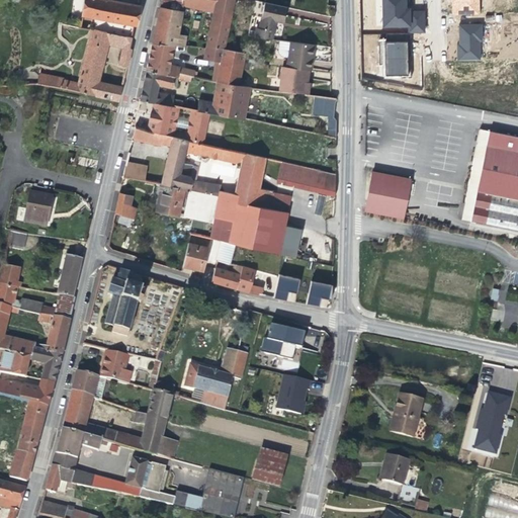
[(139,15),(140,6),(124,3),(110,1),(109,0),(83,0),(80,22),(79,28),(92,31),(93,30),(132,37),(134,25),(137,26),(139,15)]
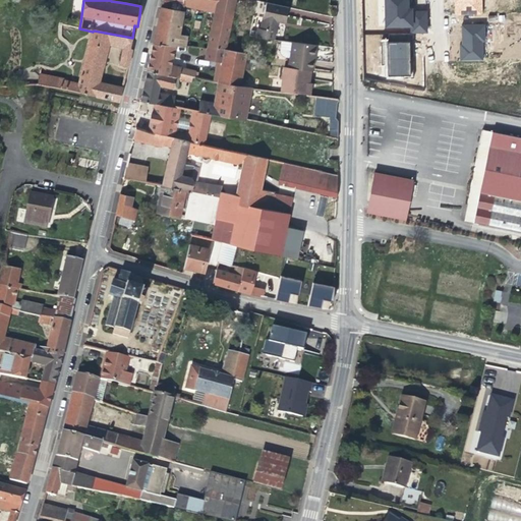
[(181,22),(184,5),(193,7),(194,0),(162,0),(161,7),(158,19),(181,22)]
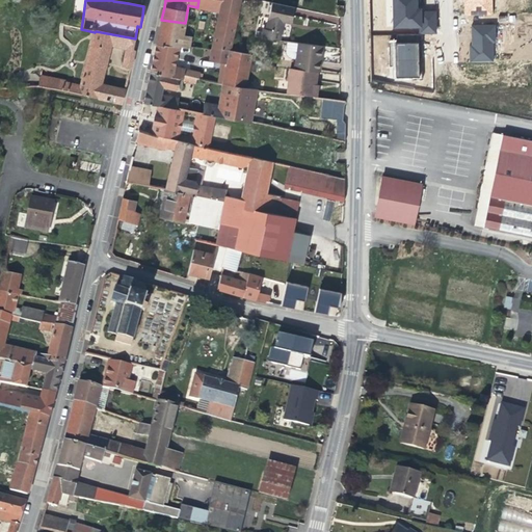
[(219,11),(221,1),(222,0),(220,0),(198,0),(197,7),(219,11)]
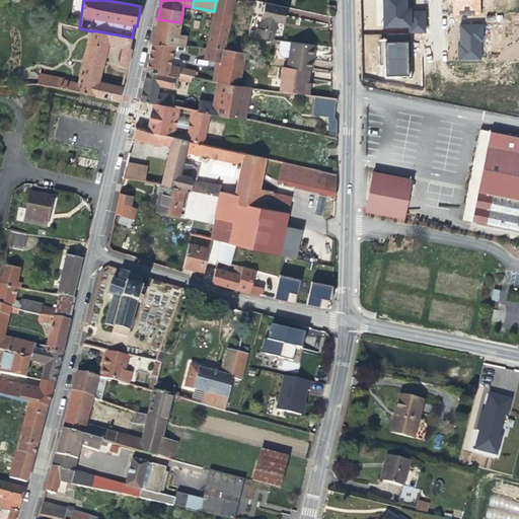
[(224,49),(233,0),(218,0),(219,1),(217,0),(216,1),(214,11),(207,45),(224,49)]
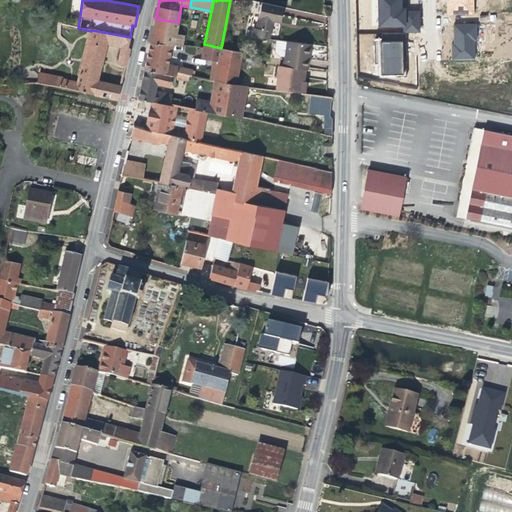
[(402,0),(377,0),(377,28),(403,28),(403,32),(420,32),(420,9),(403,9),(402,0)]
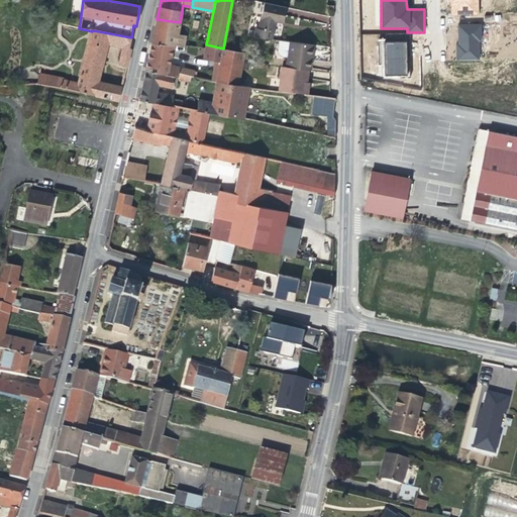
[(450,0),(450,15),(481,14),(480,0),(450,0)]
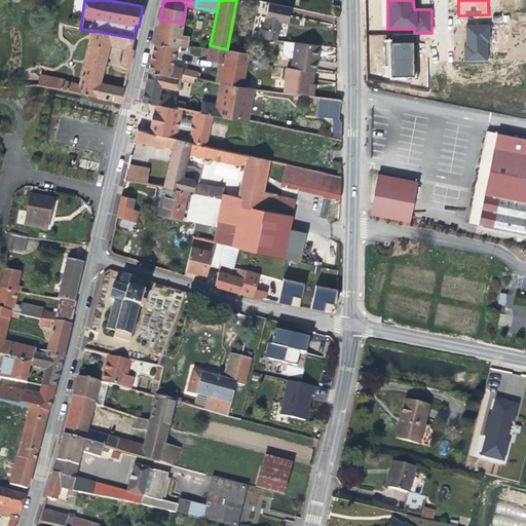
[(288,23),(291,7),(269,2),(268,2),(263,30),(261,30),(260,37),(276,40),(277,33),(275,33),(277,21),(283,22),(288,23)]
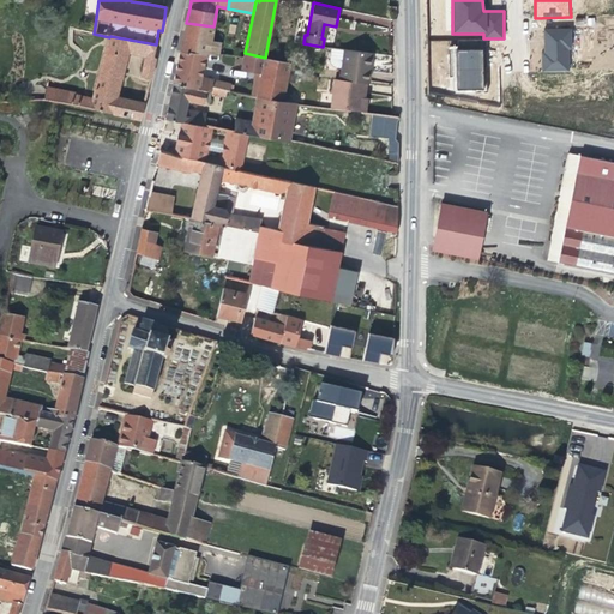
[(211,36),(214,26),(186,23),(186,26),(185,31),(211,36)]
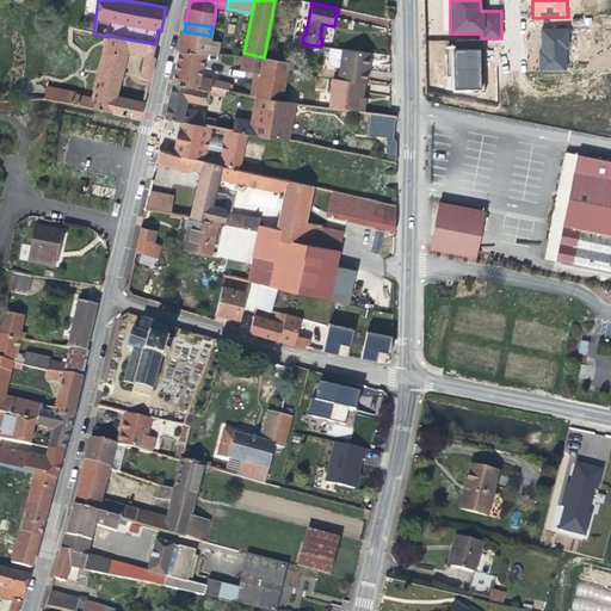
[(569,49),(569,29),(542,29),(542,53),(539,53),(539,72),(567,72),(567,49),(569,49)]
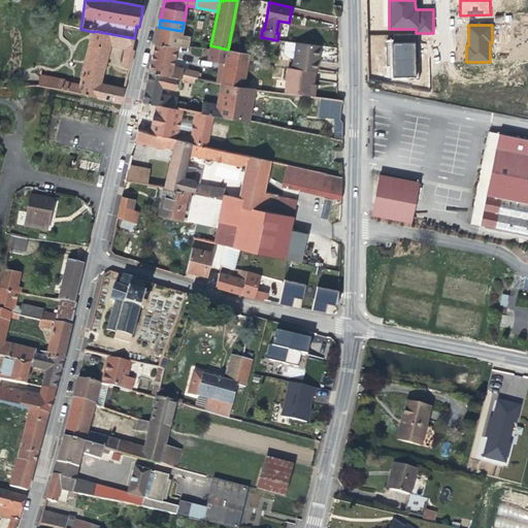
[(188,46),(190,36),(182,35),(182,31),(159,27),(155,44),(177,46),(188,46)]
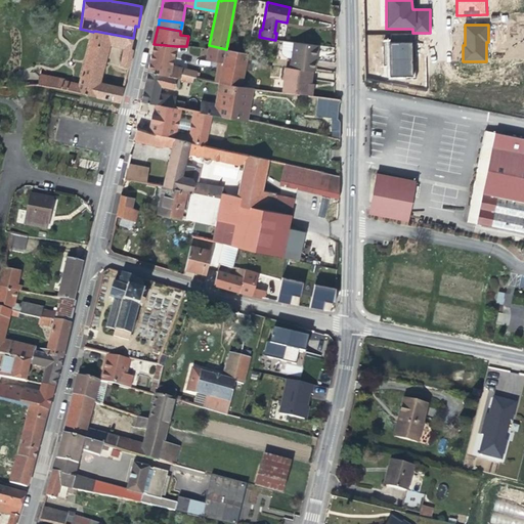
[(98,84),(108,45),(124,49),(121,62),(129,64),(133,50),(130,49),(133,38),(94,31),(93,32),(79,84),(68,81),(67,84),(63,83),(64,80),(39,75),(37,85),(120,102),(123,90),(123,88),(112,86),(98,84)]
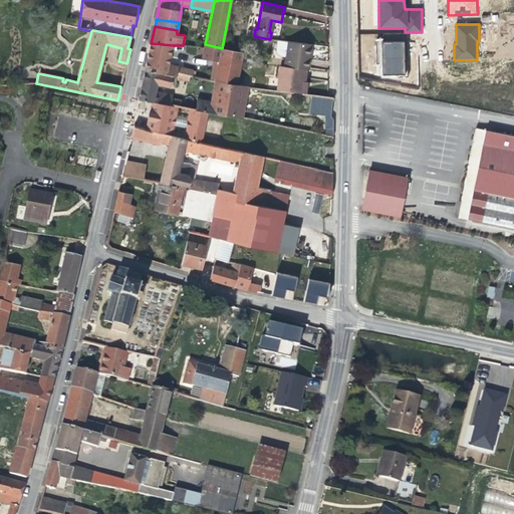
[(310,52),(311,44),(287,41),(275,39),(275,43),(276,44),(276,49),(279,53),(286,54),(284,66),(306,69),(308,69),(310,52)]
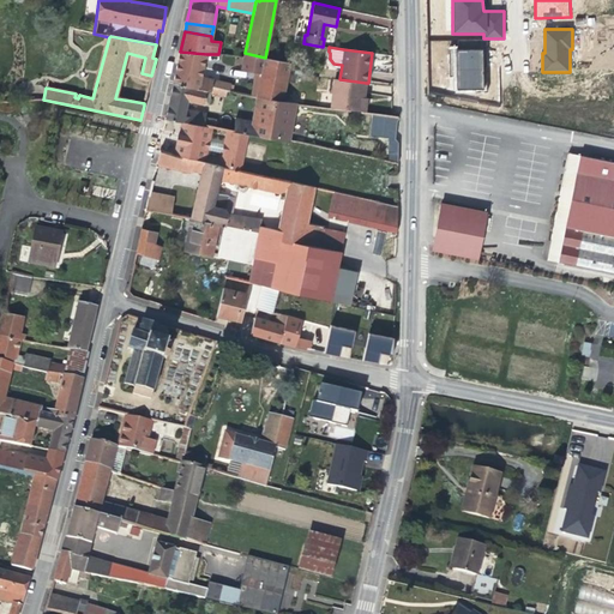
[(452,91),(485,90),(483,48),(451,49),(452,91)]
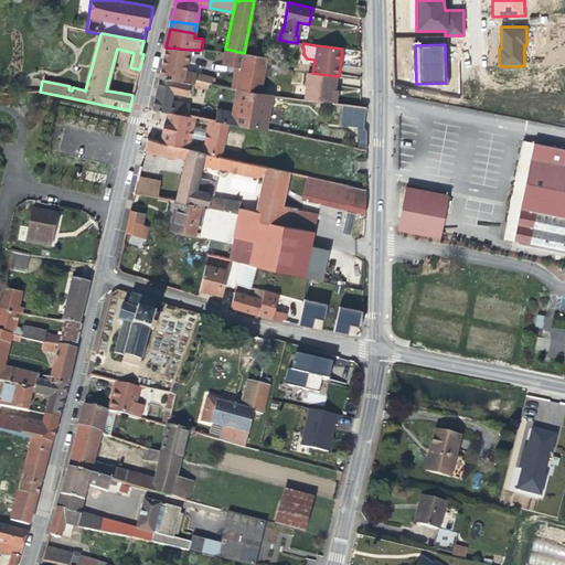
[(187,63),(190,50),(166,48),(164,52),(163,57),(187,63)]
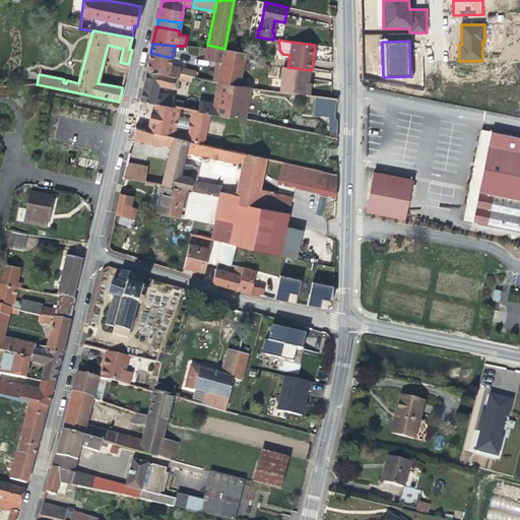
[(224,49),(207,45),(206,48),(205,58),(216,61),(221,62),(218,74),(214,73),(213,81),(216,82),(240,85),(244,62),(246,53),(224,49)]
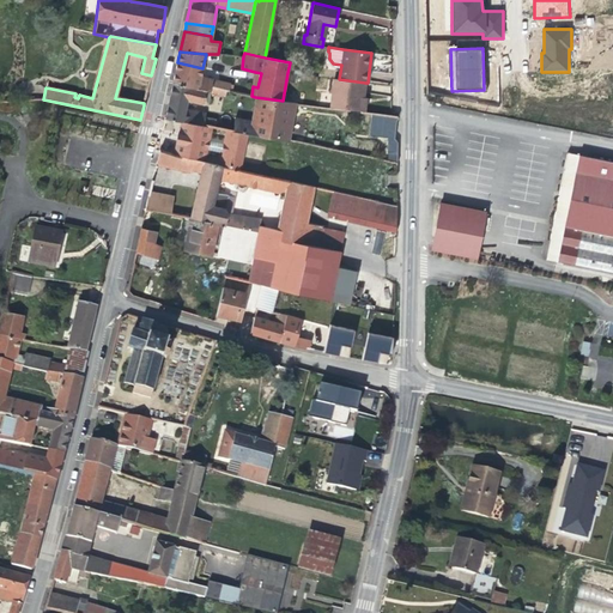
[(200,78),(202,68),(177,62),(173,83),(210,92),(211,87),(223,90),(224,85),(225,83),(212,80),(200,78)]
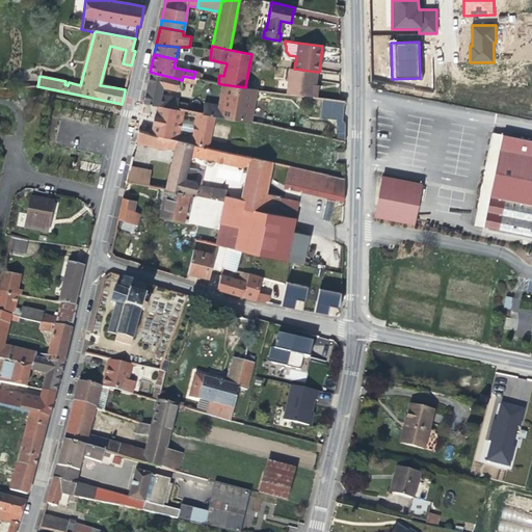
[(218,83),(219,75),(223,76),(227,63),(221,62),(218,73),(214,71),(212,82),(218,83)]
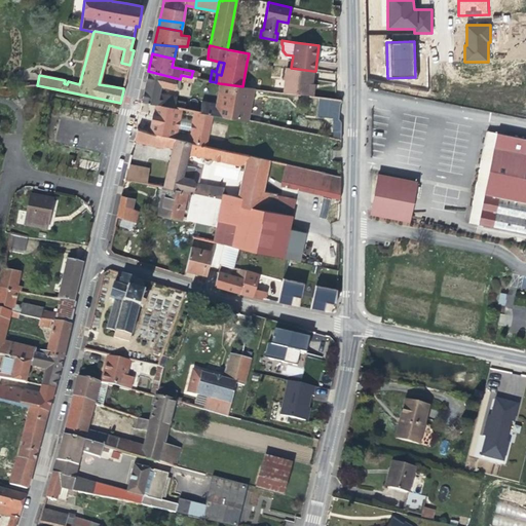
[(210,81),(212,70),(196,67),(195,74),(194,77),(210,81)]
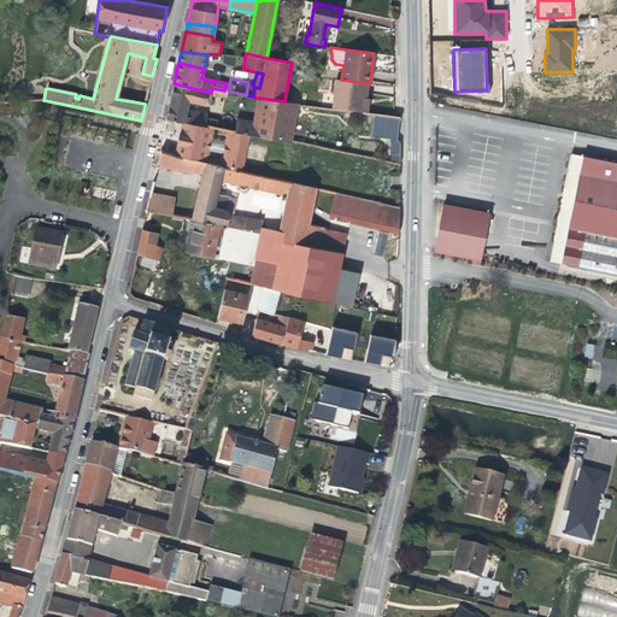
[(365,98),(368,83),(341,80),(336,80),(333,109),(364,112),(365,98)]
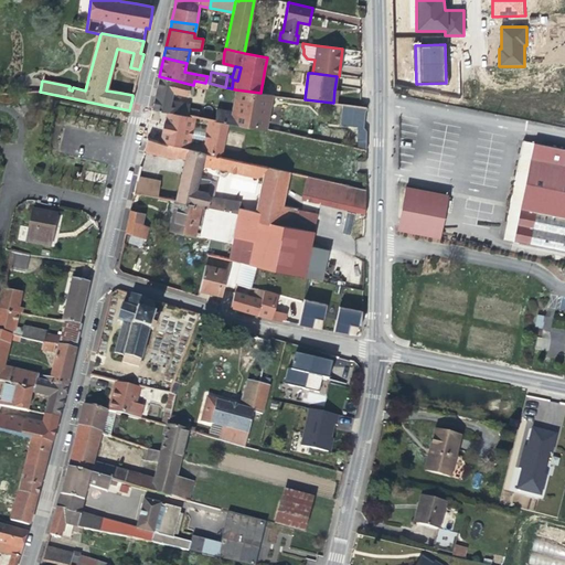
[(192,96),(194,86),(208,89),(209,84),(209,83),(205,83),(194,81),(193,85),(159,76),(157,88),(172,93),(188,96),(192,96)]
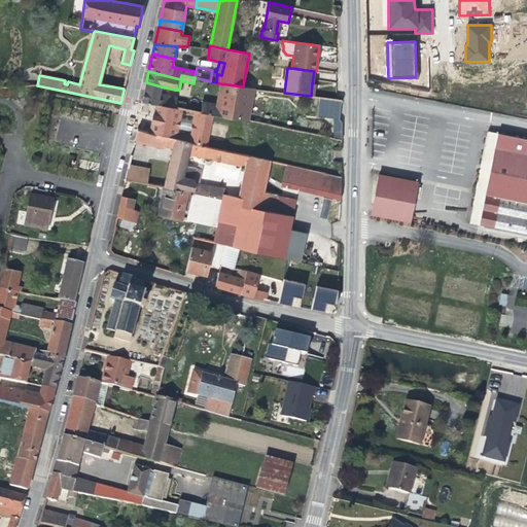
[(160,94),(161,86),(146,82),(145,86),(144,91),(160,94)]
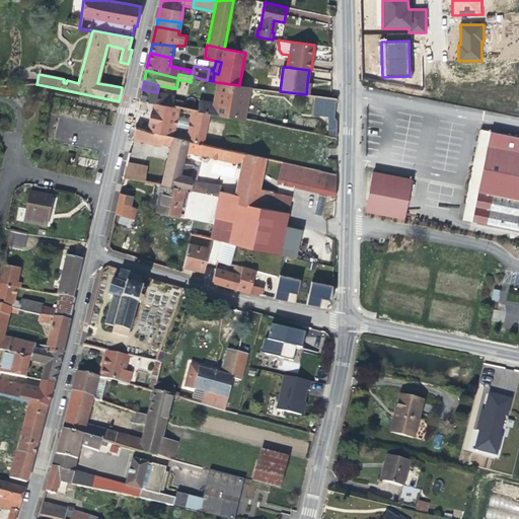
[(243,121),(250,87),(239,85),(216,82),(213,102),(199,100),(198,109),(197,112),(209,114),(211,114),(243,121)]
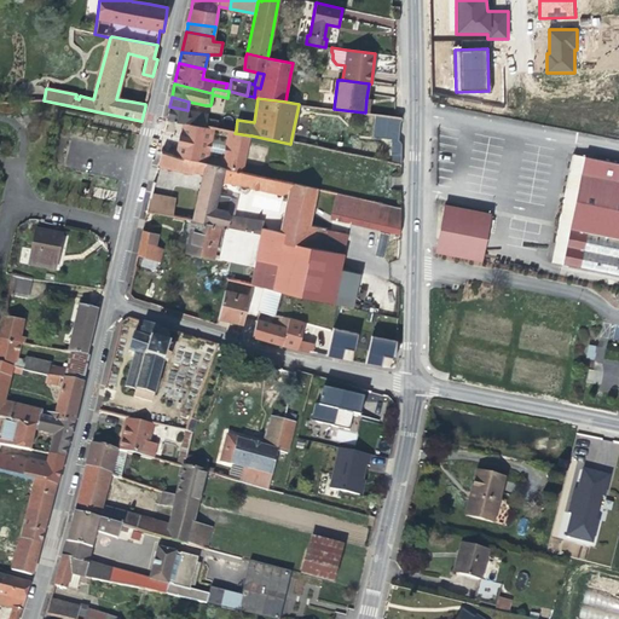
[(217,121),(207,119),(208,114),(187,110),(169,106),(167,120),(183,123),(214,128),(215,127),(217,121)]
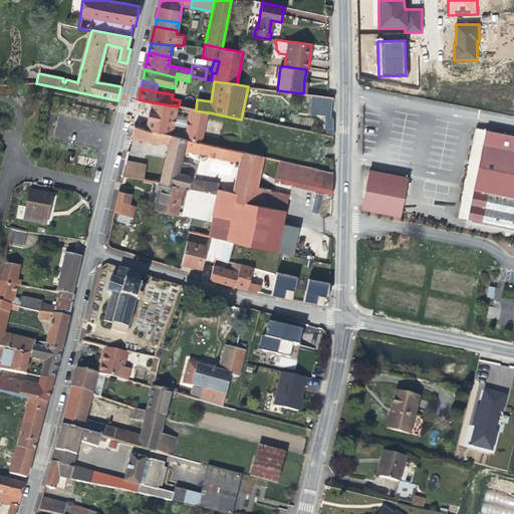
[(332,99),(312,95),(311,113),(324,115),(323,136),(331,139),(332,123),(332,116),(332,99)]
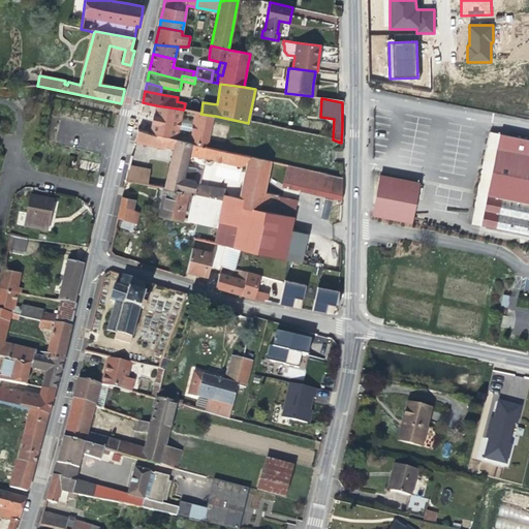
[(193,123),(181,121),(183,110),(156,105),(153,116),(157,117),(156,123),(152,122),(150,133),(177,139),(179,129),(191,132),(189,142),(207,147),(213,116),(200,114),(195,113),(193,123)]
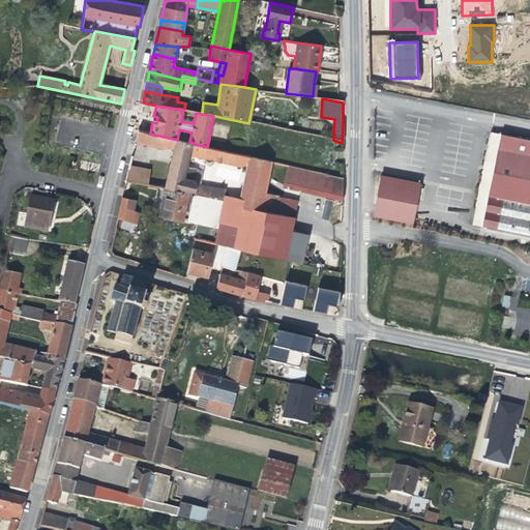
[(150,134),(138,130),(135,142),(166,149),(166,147),(174,149),(171,159),(166,181),(165,188),(209,198),(210,198),(211,187),(200,185),(197,185),(194,180),(196,174),(197,169),(186,167),(188,155),(247,168),(242,190),(269,196),(268,200),(275,202),(274,206),(244,200),(243,206),(294,216),(297,201),(281,197),(283,187),(288,166),(249,156),(207,147),(189,142),(177,140),(150,134)]
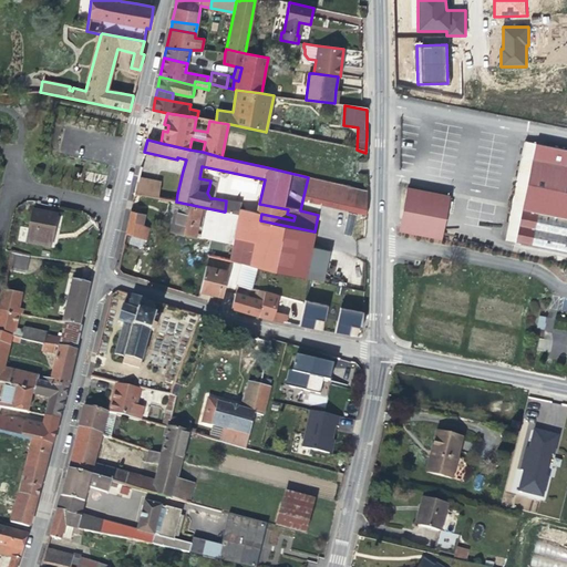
[(566,150),(525,141),(524,147),(534,150),(525,189),(515,187),(508,222),(518,225),(521,212),(566,219),(566,150)]
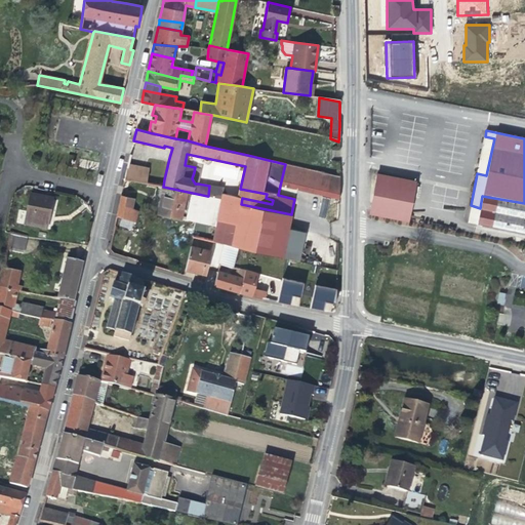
[(486,175),(494,138),(485,136),(481,158),(477,173),(486,175)]
